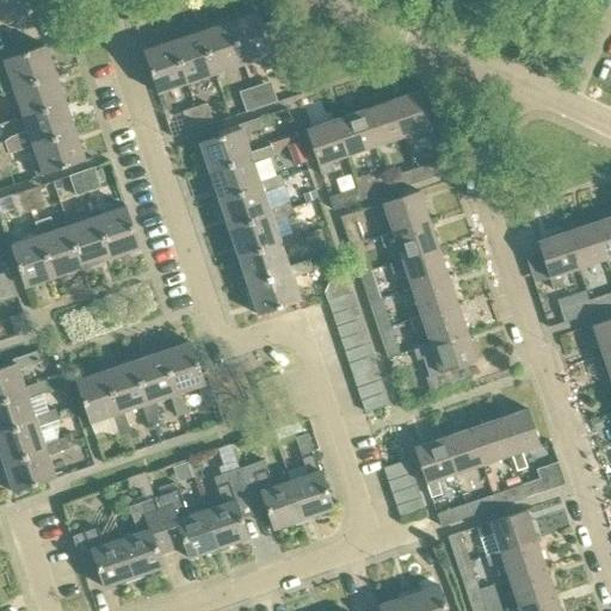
[(230,22),(245,65),(257,61),(260,71),(273,66),(255,13),(230,22)]
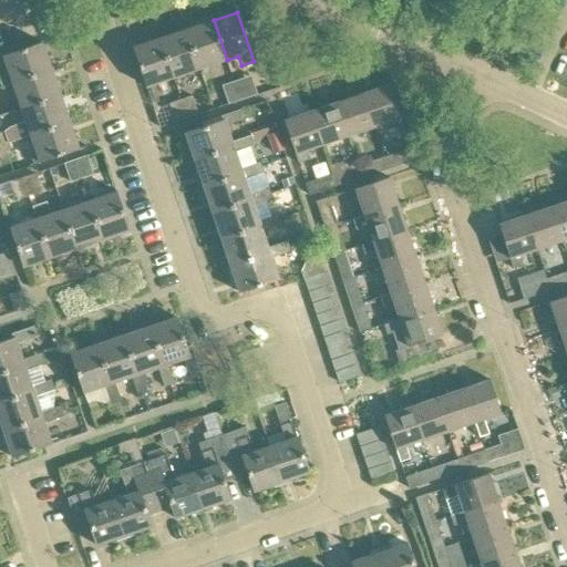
[(202,69),(227,60),(214,20),(188,28),(202,69)]
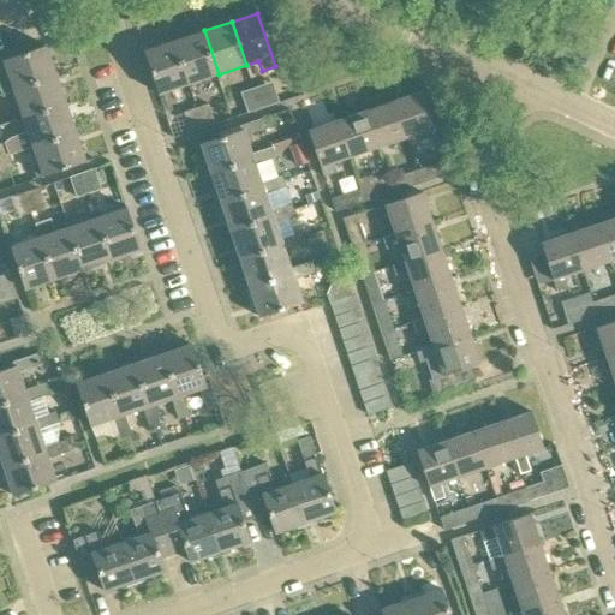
[(190,84),(219,75),(204,30),(175,41),(190,84)]
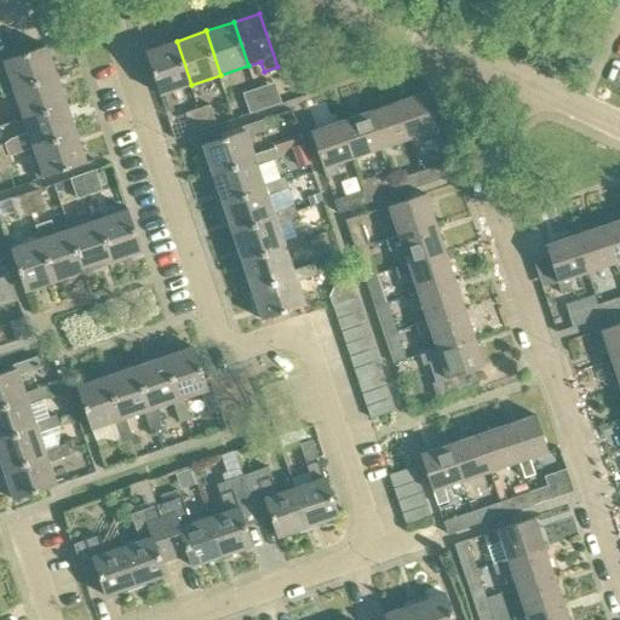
[(160,96),(191,85),(177,41),(145,51),(160,96)]
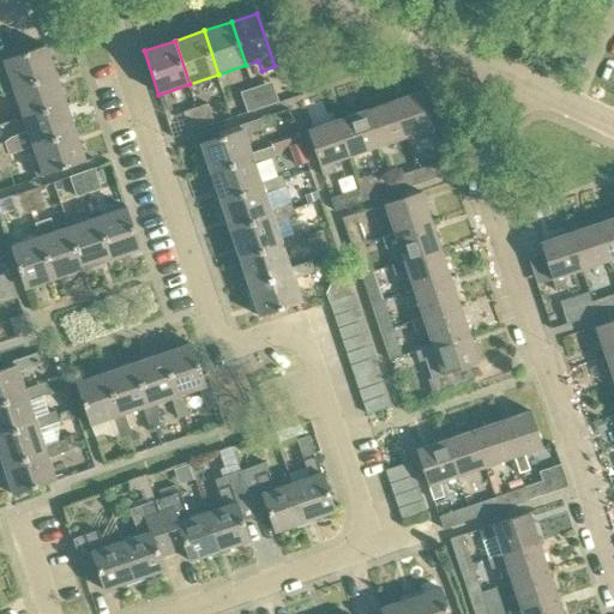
[(2,60),(2,61),(0,61),(0,88),(1,94),(13,90),(55,76),(46,46),(2,60)]
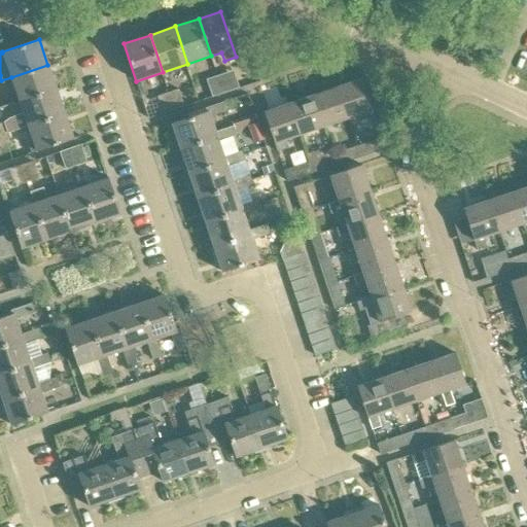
[(11,77),(20,101),(56,89),(47,65),(11,77)]
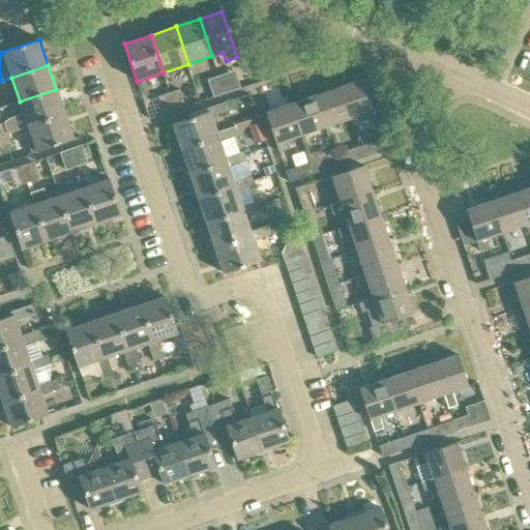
[(218,77),(225,93),(240,88),(234,71),(218,77)]
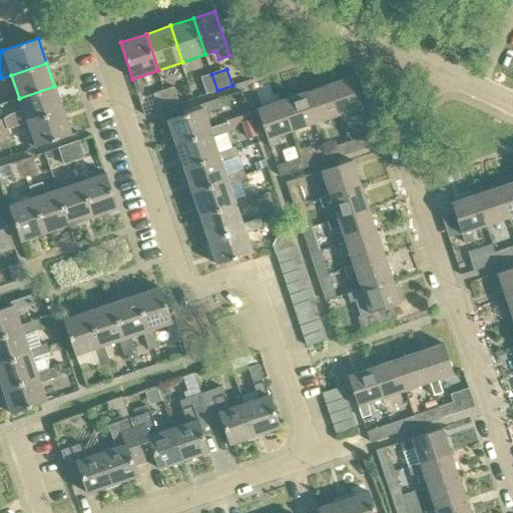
[(206,94),(217,90),(211,74),(201,77),(206,94)]
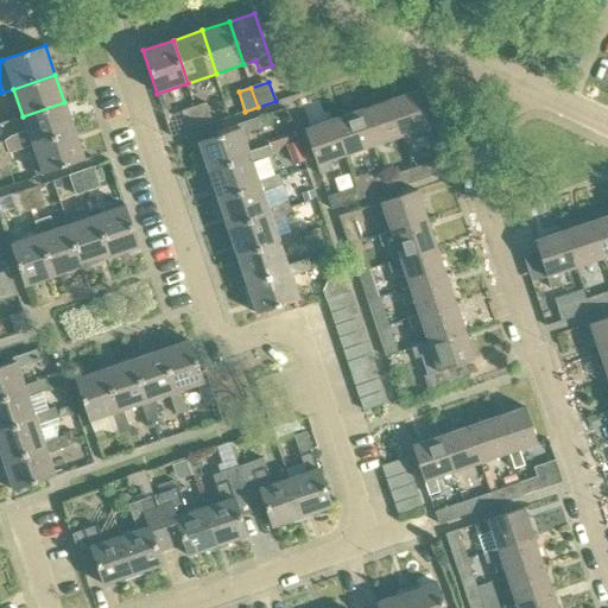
[(390,100),(403,137),(430,127),(418,90),(390,100)]
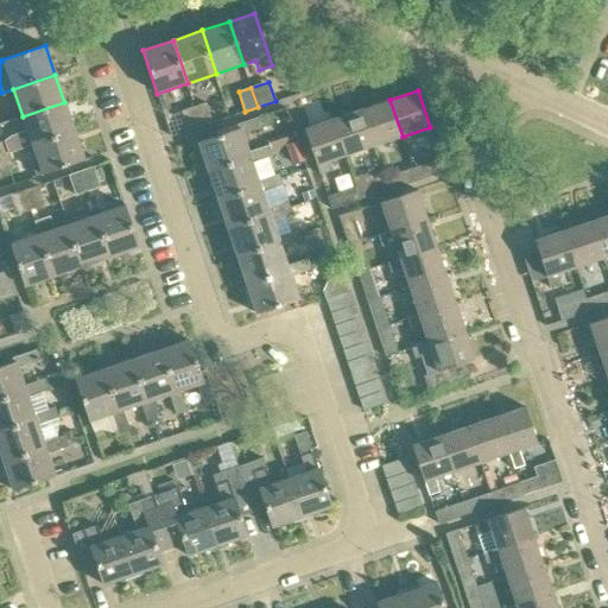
[(374,146),(403,137),(390,100),(362,109),(374,146)]
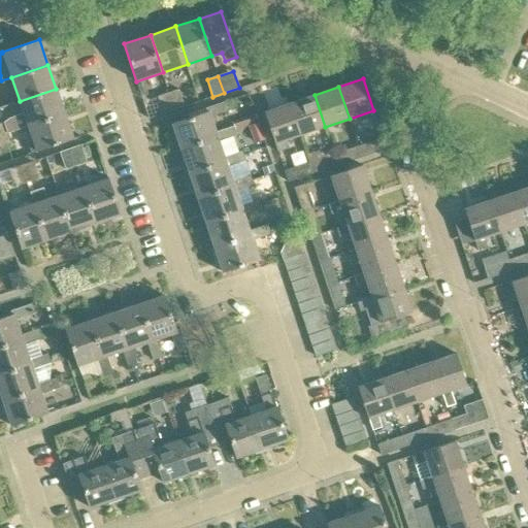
[(65,113),(56,89),(20,101),(28,126),(65,113)]
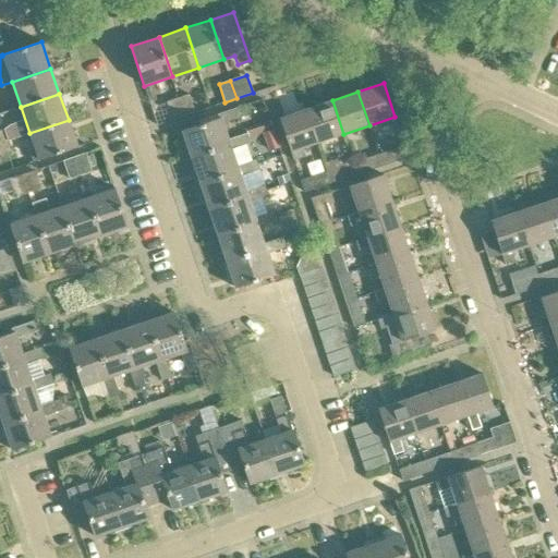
[(179,98),(185,117),(195,112),(190,95),(179,98)]
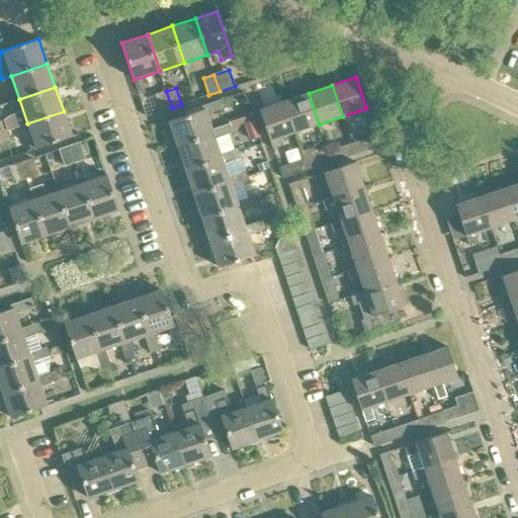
[(160,111),(172,108),(166,91),(155,95),(160,111)]
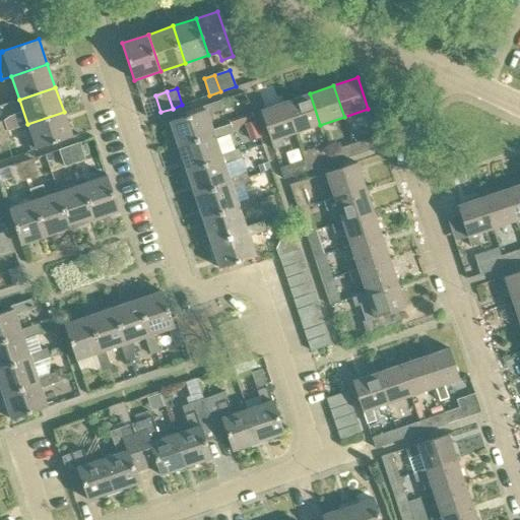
[(297,133),(320,125),(310,93),(285,102),(297,133)]
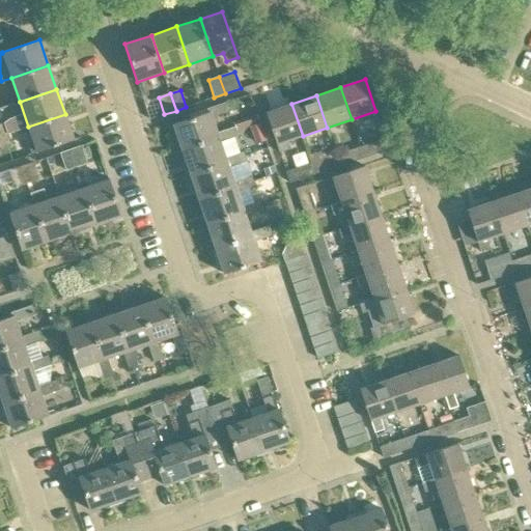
[(174,124),(183,148),(219,137),(217,132),(212,116),(230,110),(227,102),(208,108),(210,112),(174,124)]
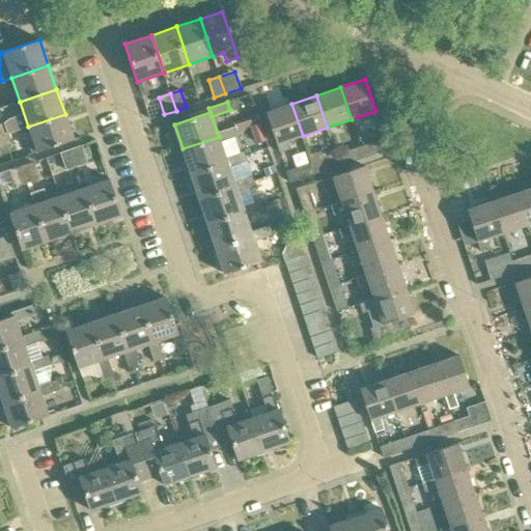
[(287,141),(303,136),(291,104),(267,112),(280,151),(289,148),(287,141)]
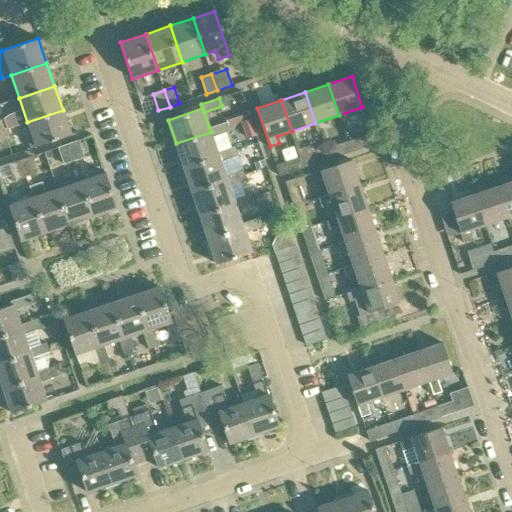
[(71,134),(63,110),(27,122),(35,147),(71,134)]
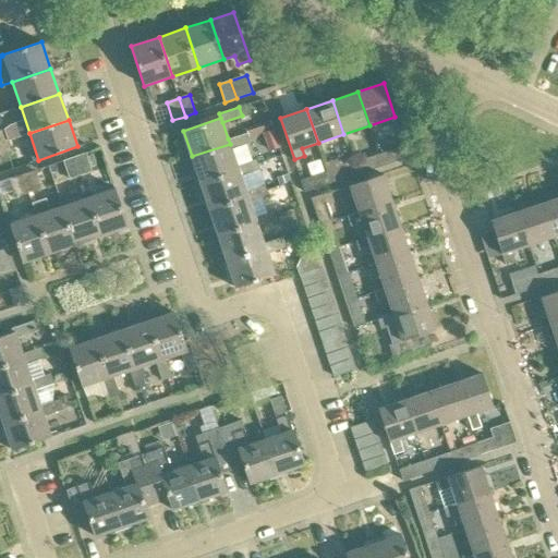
[(0,131),(0,143),(9,141),(5,130),(0,131)]
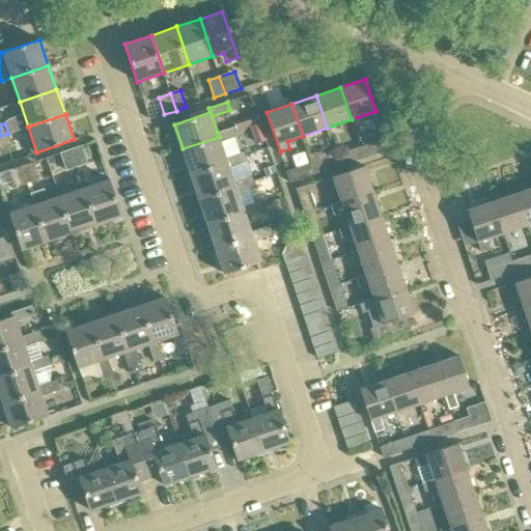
[(259,123),(249,127),(255,144),(264,141),(259,123)]
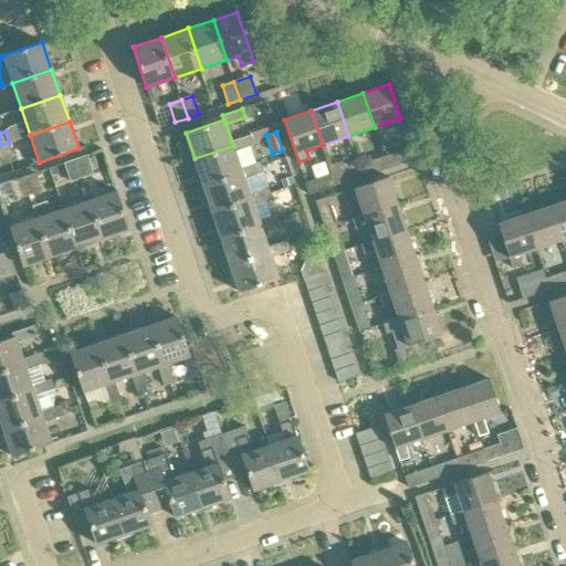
[(195,158),(203,185),(241,171),(240,168),(236,152),(254,145),(251,134),(231,140),(233,146),(195,158)]
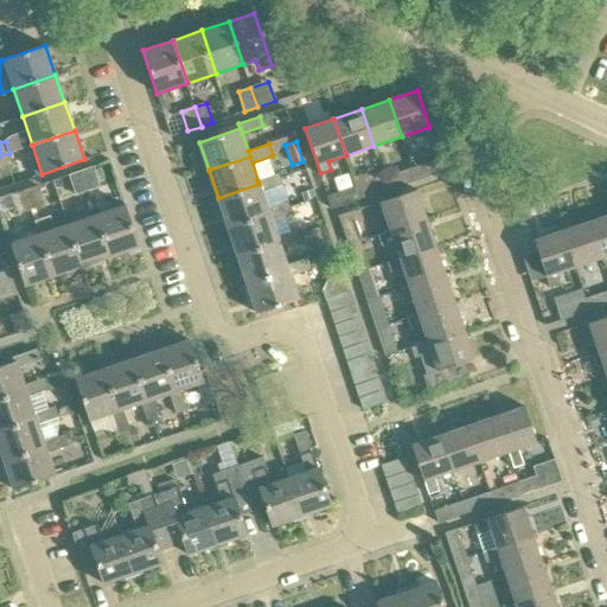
[(0,170),(10,167),(14,165),(10,153),(0,155),(0,170)]
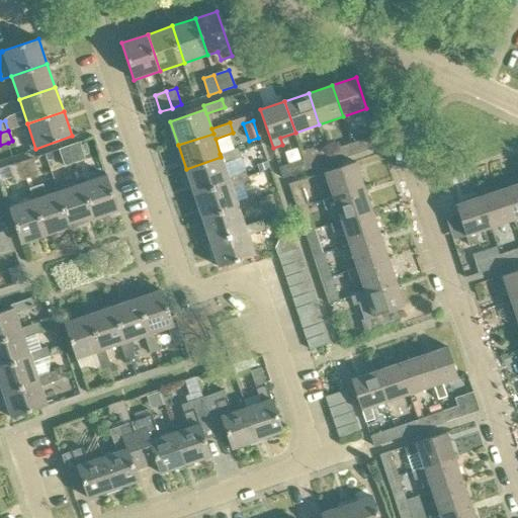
[(352,144),(356,154),(379,146),(376,135),(352,144)]
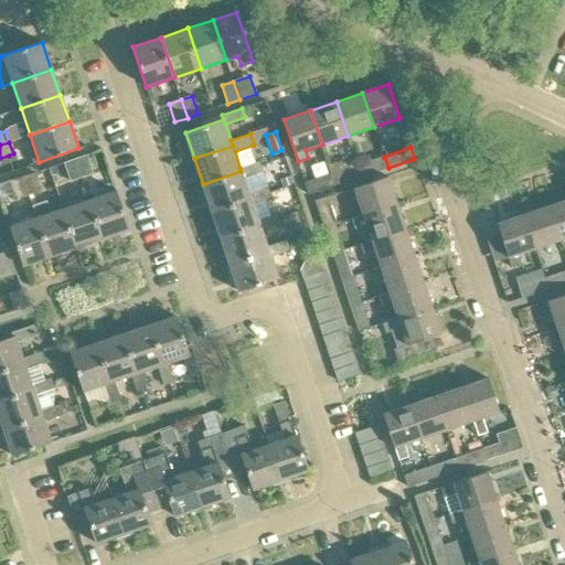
[(74,160),(81,179),(94,173),(87,155),(74,160)]
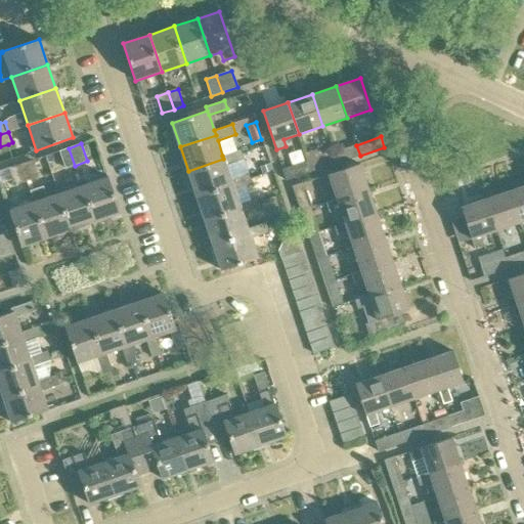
[(336,164),(360,156),(356,145),(332,154),(336,164)]
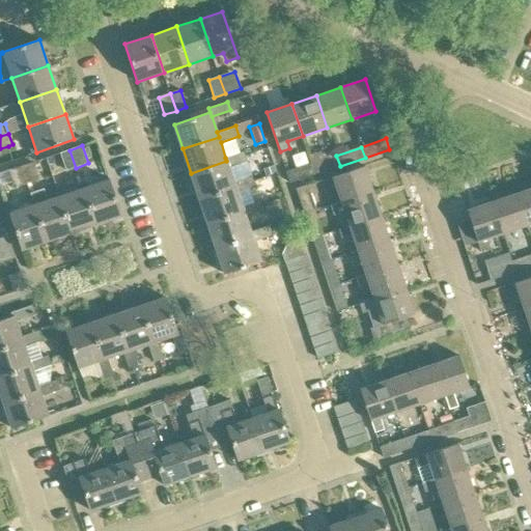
[(66,171),(76,168),(70,150),(60,154),(66,171)]
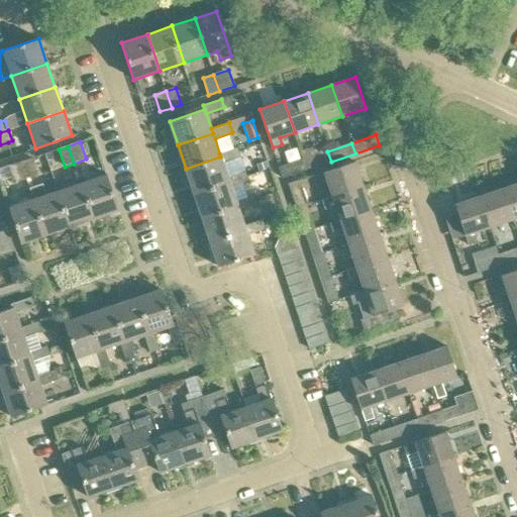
[(186,169),(194,192),(229,181),(227,177),(223,163),(240,157),(237,147),(219,153),(220,157),(186,169)]
